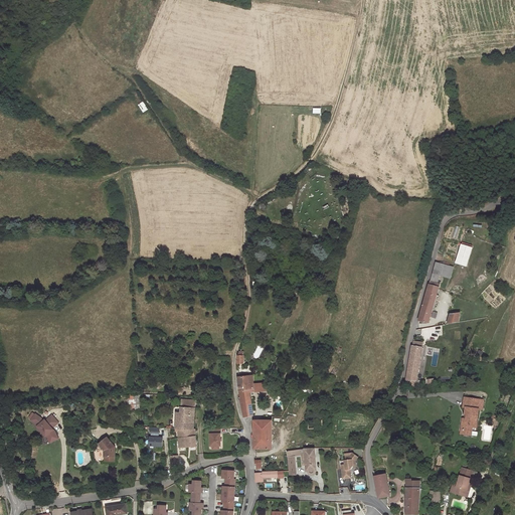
[(148,110),(143,102),(138,105),(143,113),(148,110)]
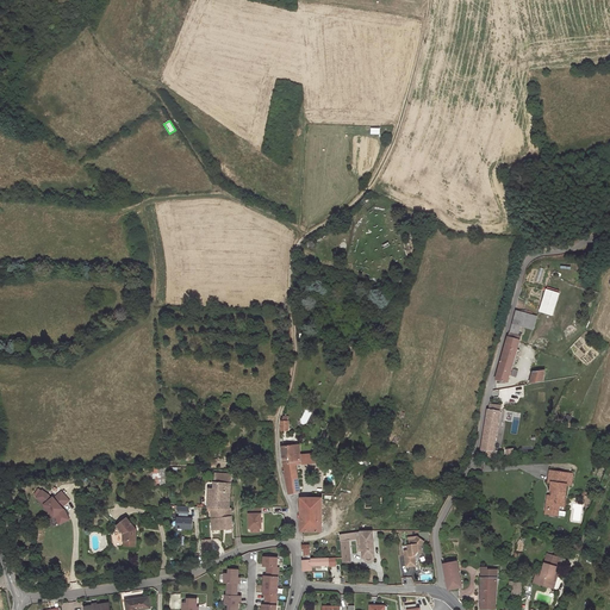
[(553,315),(559,293),(547,290),(540,311),(553,315)]
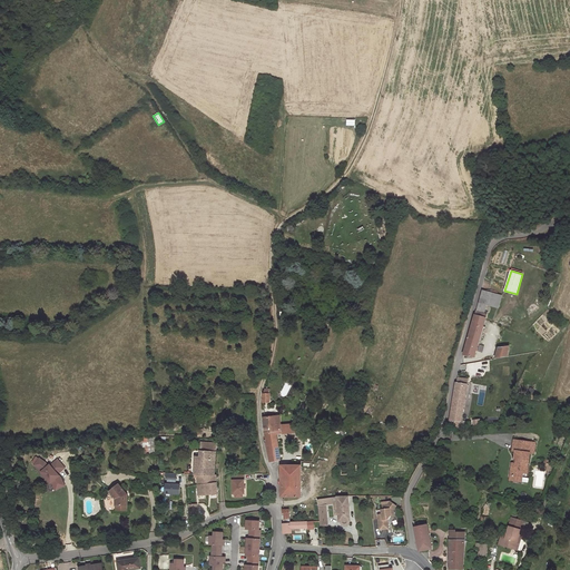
[(499,306),(501,295),(481,291),(478,303),(484,305),(487,304),(489,304),(499,306)]
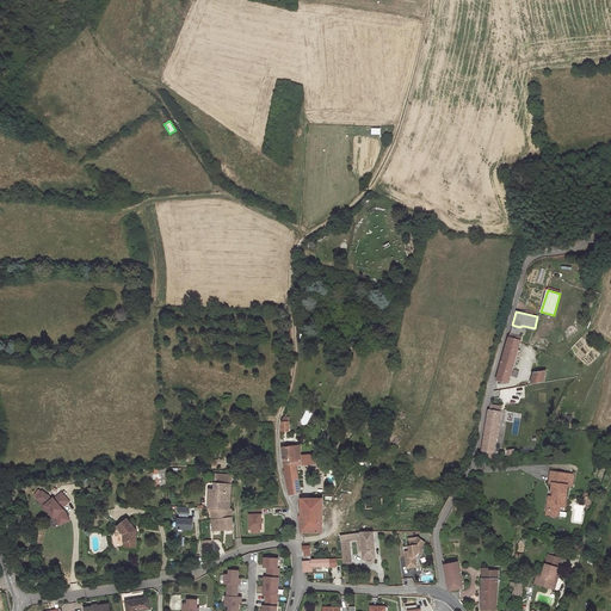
[(519,334),(522,326),(519,327),(512,325),(508,338),(522,341),(523,334),(519,334)]
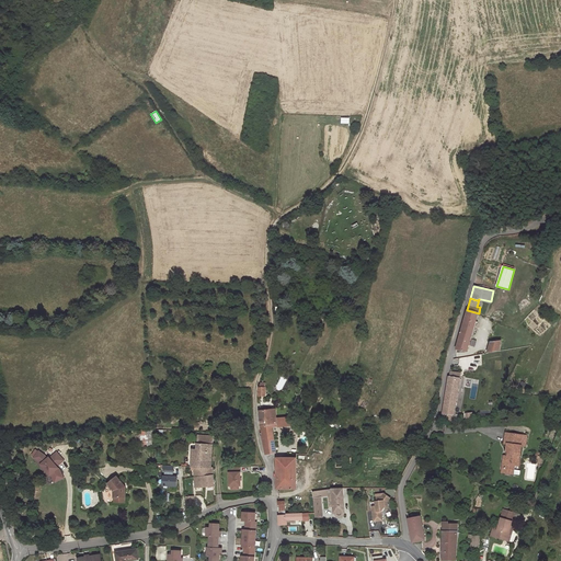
[(476,322),(479,313),(467,310),(462,328),(456,350),(467,352),(473,329),(476,330),(477,327),(474,325),(476,322)]
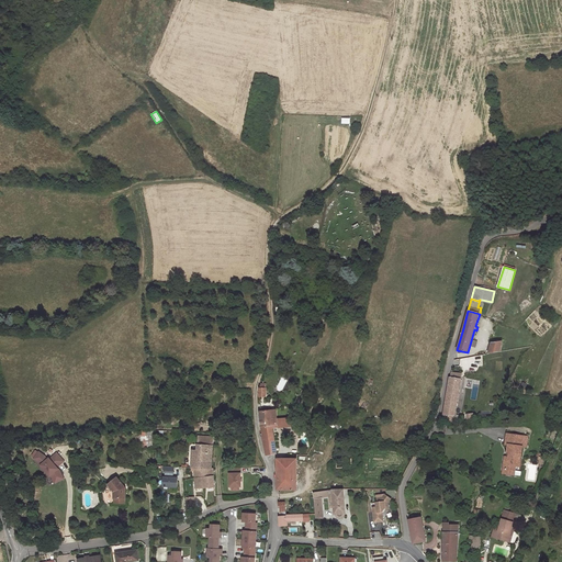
[(499,352),(502,341),(491,343),(489,353),(499,352)]
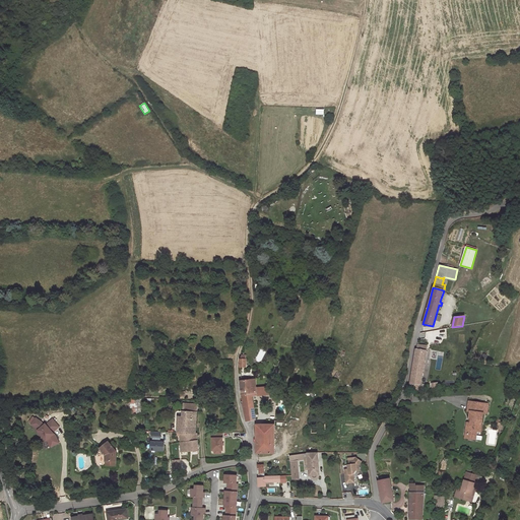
[(420,384),(427,350),(416,349),(412,372),(411,381),(410,384),(411,384),(420,384)]
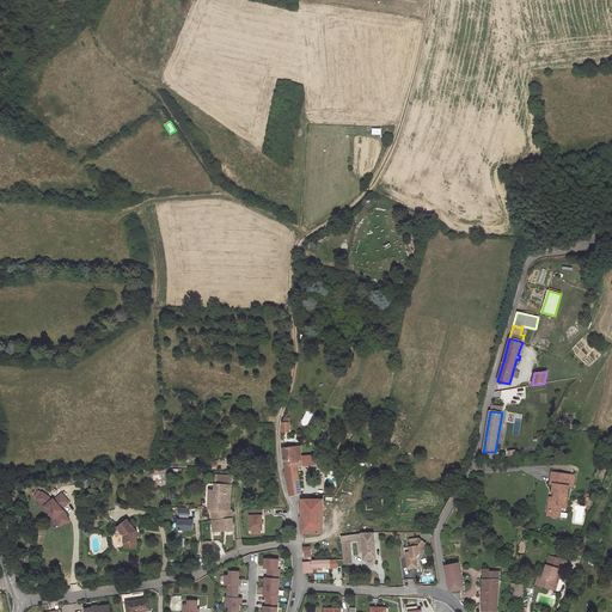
[(301,457),(300,446),(283,448),(285,465),(286,465),(297,464),(295,457),(301,457)]
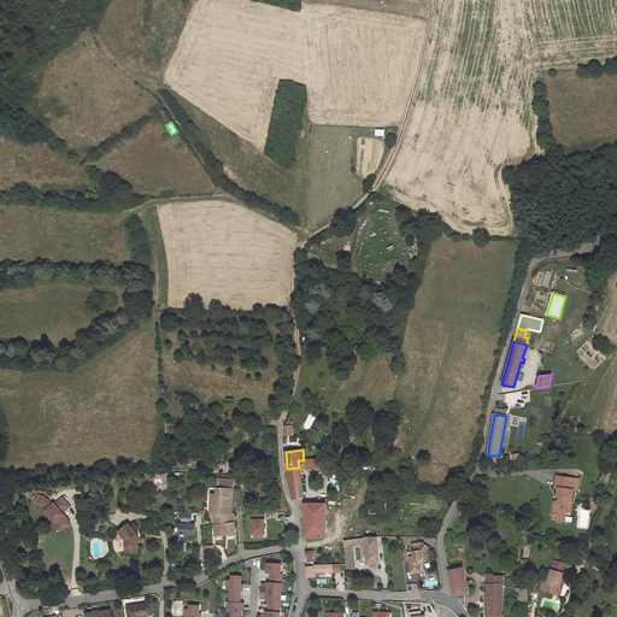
[(305,498),(299,470),(305,469),(318,468),(317,459),(304,460),(298,460),(299,468),(288,469),(294,500),(305,498)]
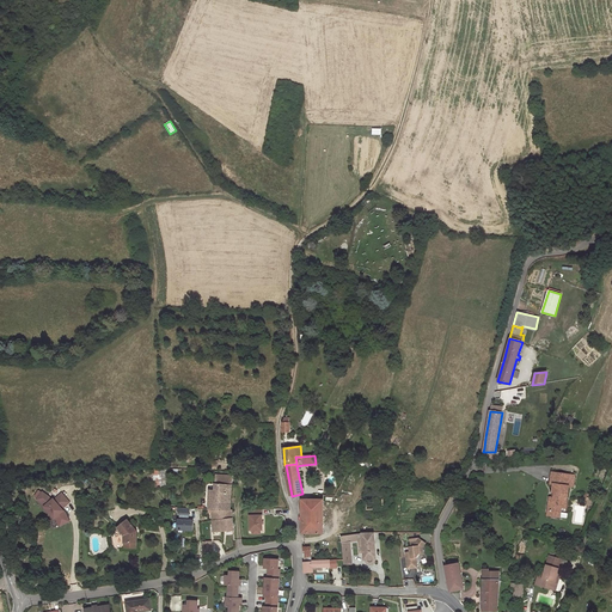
[(565,508),(569,487),(573,487),(575,476),(552,472),(550,484),(554,484),(552,493),(555,493),(554,497),(552,497),(550,496),(548,515),(560,518),(561,512),(561,508),(565,508)]
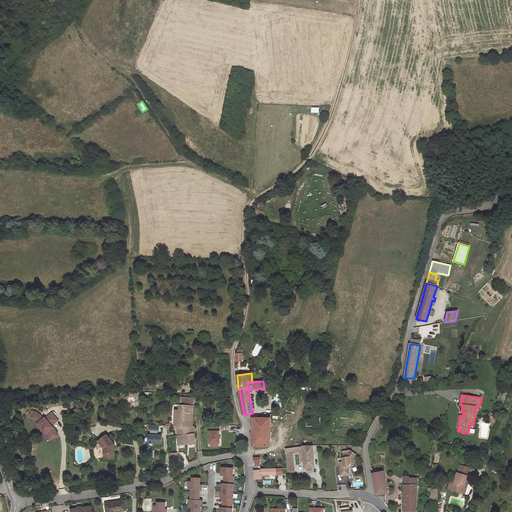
[(193,427),(194,406),(194,399),(181,399),(180,402),(183,403),(182,405),(180,405),(180,410),(175,410),(175,418),(175,426),(178,426),(193,427)]
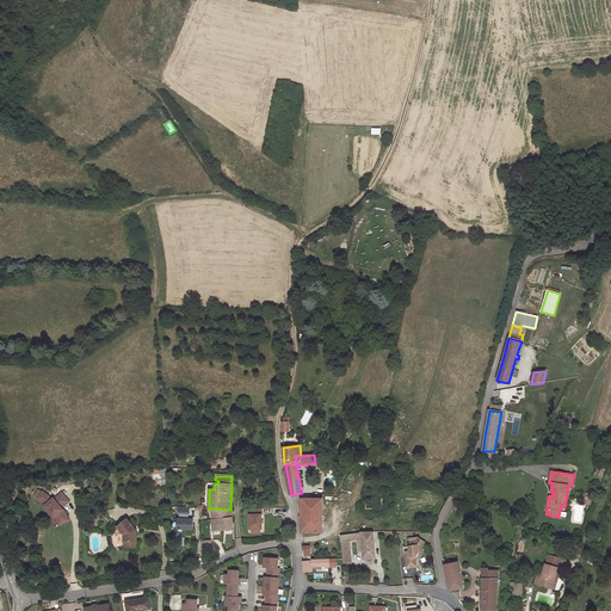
[(63,507),(71,501),(62,492),(55,499),(54,498),(53,499),(49,495),(37,487),(32,495),(43,503),(45,505),(44,506),(55,518),(56,517),(60,514),(62,519),(68,517),(65,510),(63,507)]
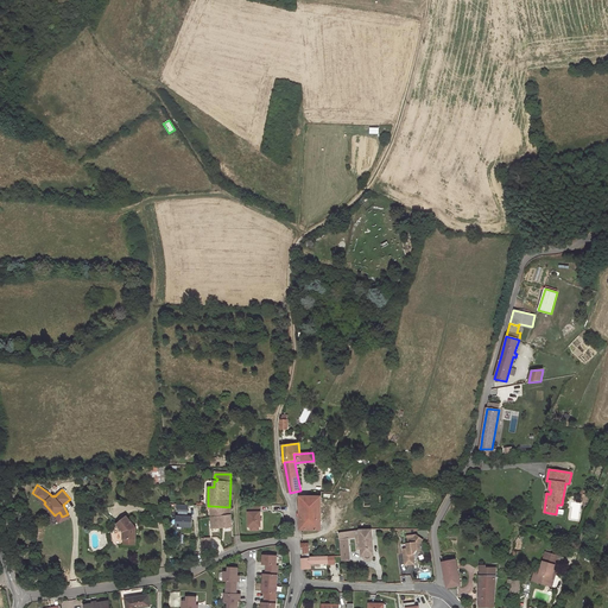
[(321,530),(321,496),(301,496),(301,530),(321,530)]
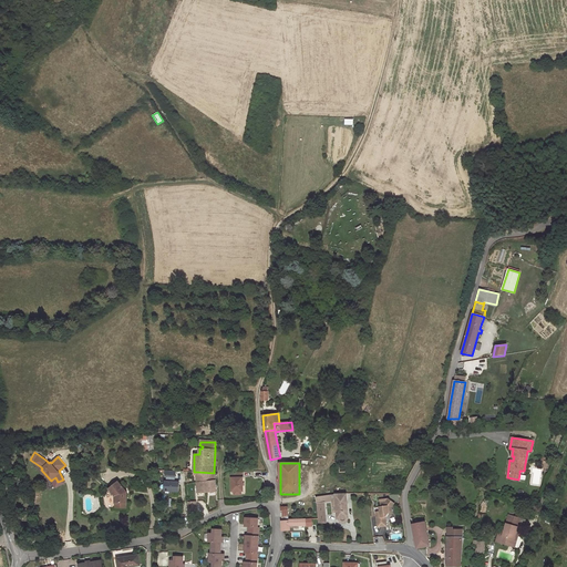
[(216,491),(215,473),(214,473),(197,472),(198,493),(216,491)]
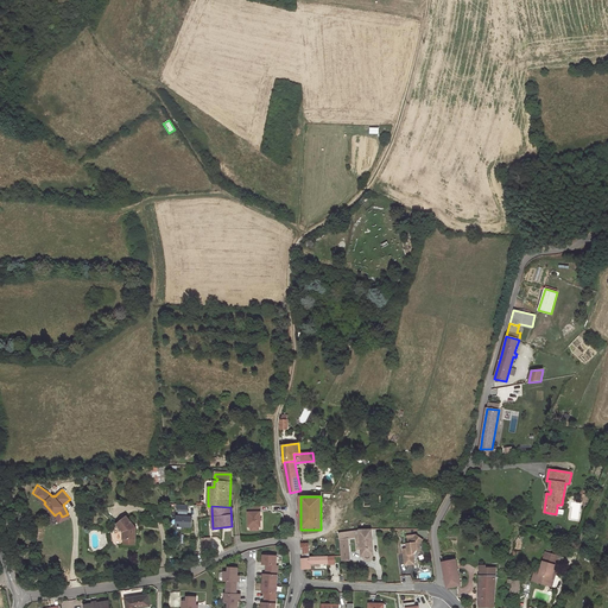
[(261,526),(260,506),(248,506),(248,513),(249,527),(251,527),(259,526),(261,526)]
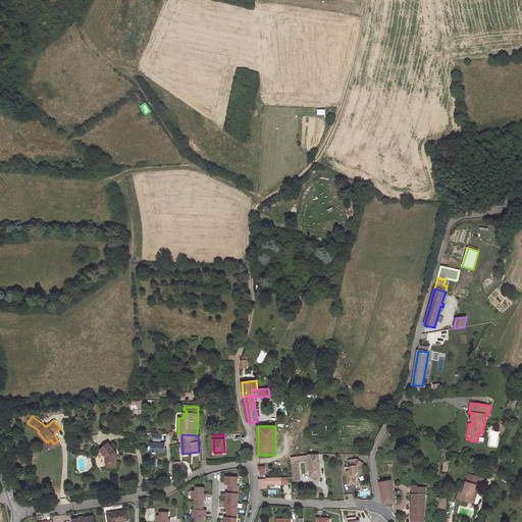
[(59,445),(58,441),(53,444),(51,439),(48,441),(51,449),(59,445)]
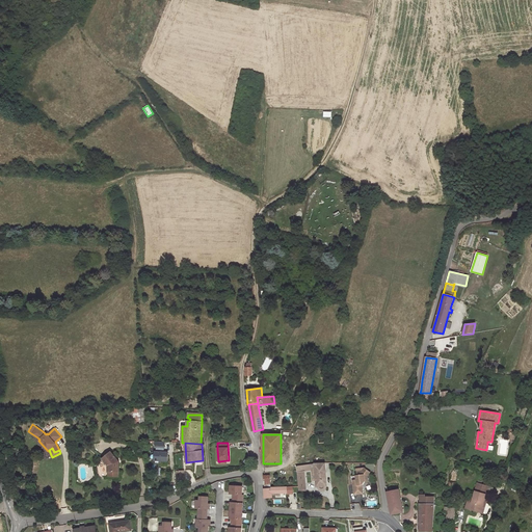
[(120,472),(118,461),(111,452),(102,458),(108,466),(108,477),(118,476),(118,472),(120,472)]
